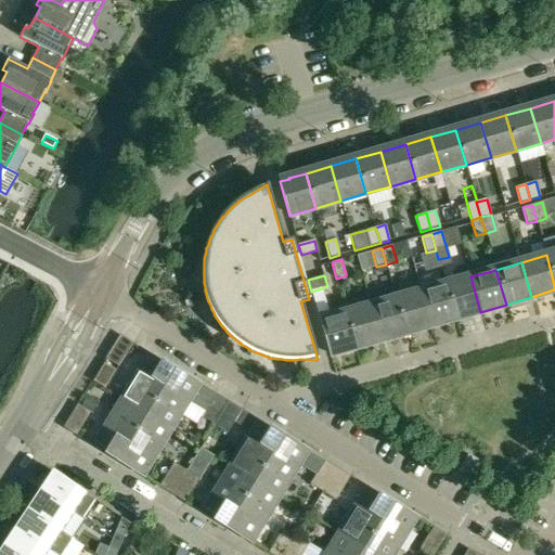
[(470,276),(446,284),(455,319),(480,312),(470,276)]
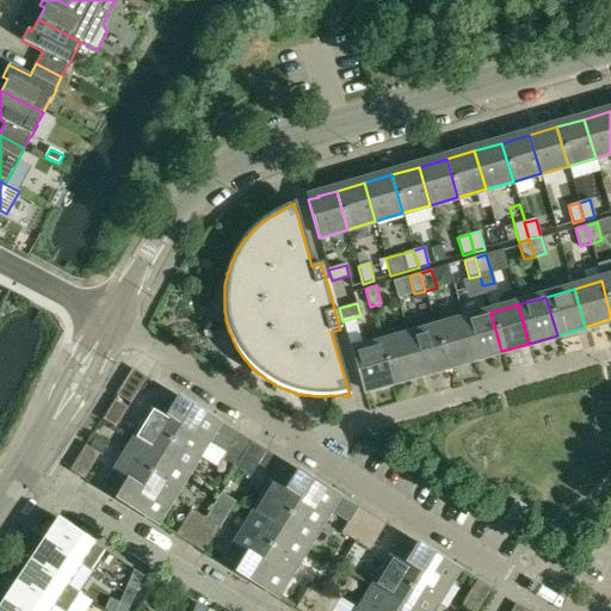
[(491,313),(463,321),(474,359),(501,351),(491,313)]
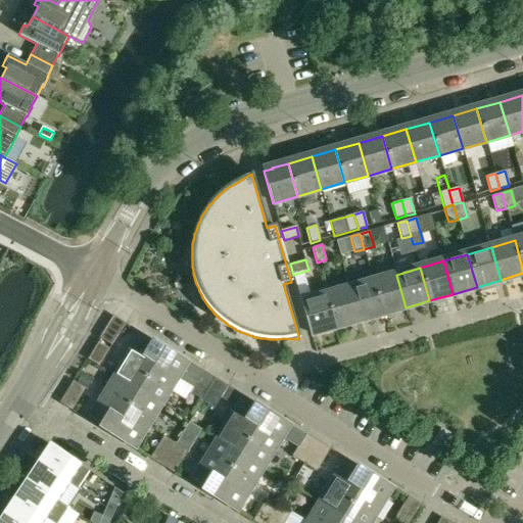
[(396,275),(373,281),(382,315),(406,307),(396,275)]
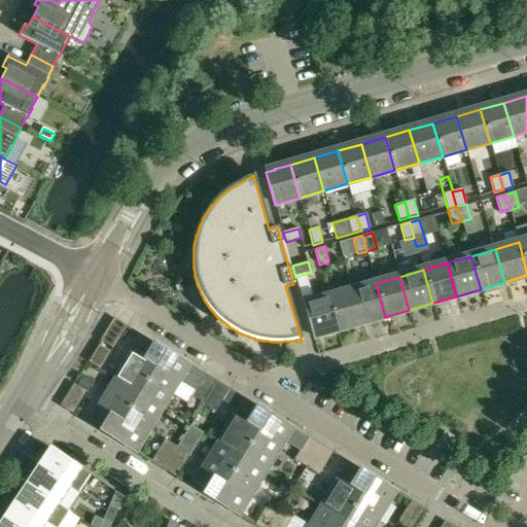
[(376,283),(352,290),(361,323),(385,317),(376,283)]
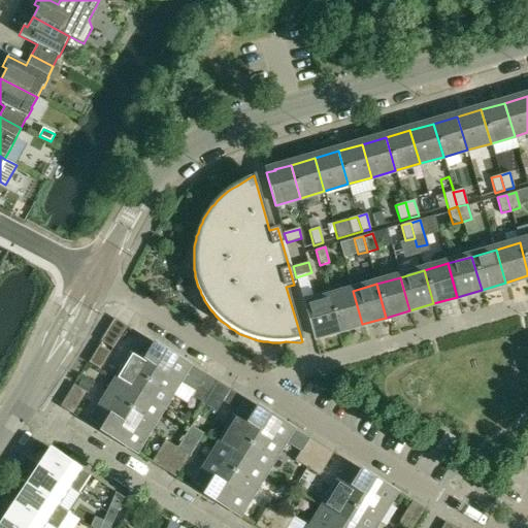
[(353,291),(329,298),(338,331),(362,324),(353,291)]
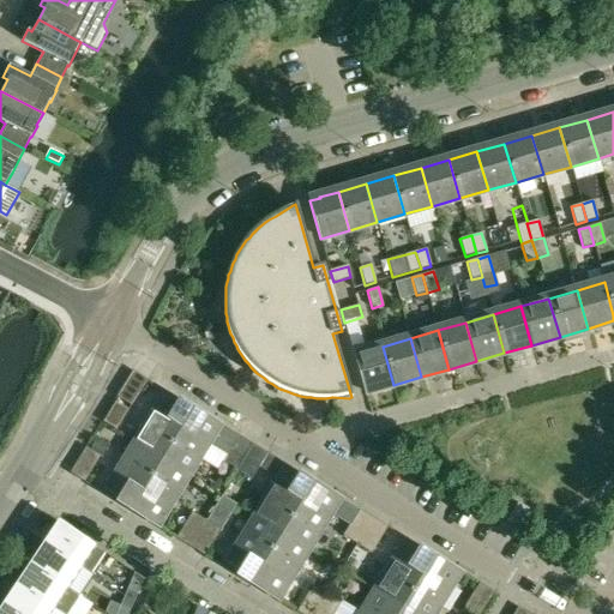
[(354,355),(365,392),(375,389),(375,390),(393,385),(383,347),(354,355)]
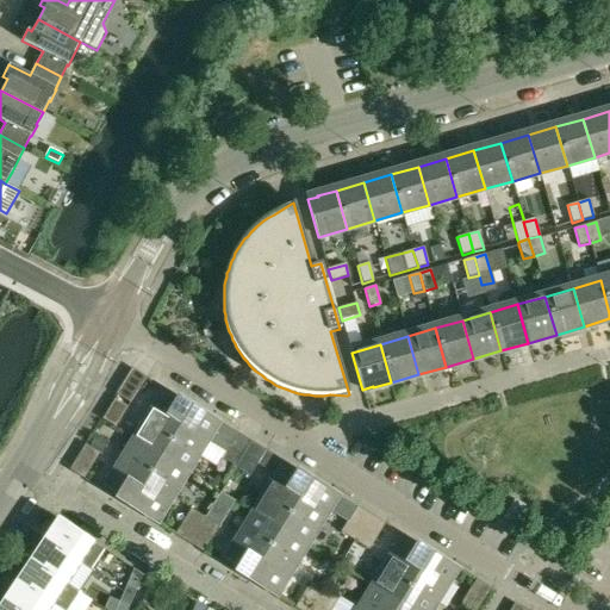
[(131,369),(116,394),(130,404),(145,378),(131,369)]
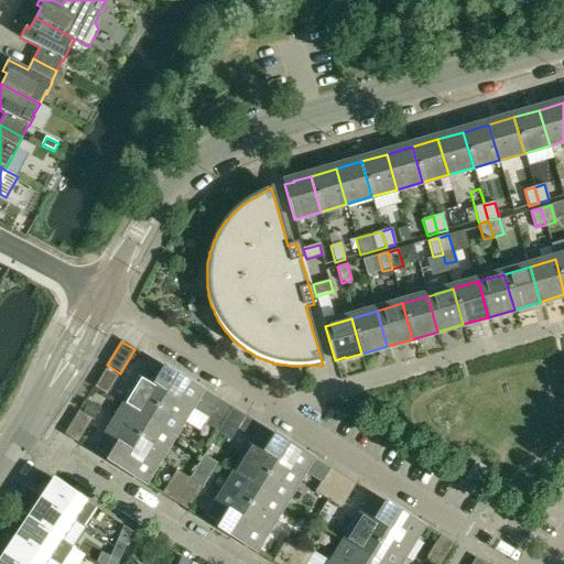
[(148,364),(122,407),(148,422),(176,376),(165,368),(162,372),(148,364)]
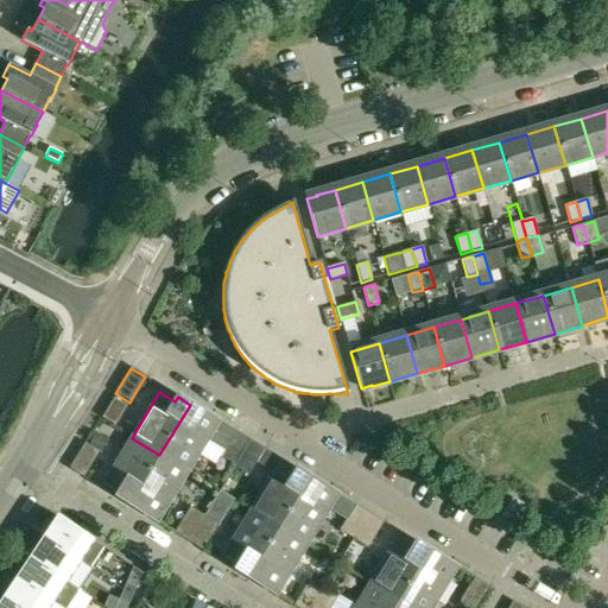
[(249,441),(236,432),(190,405),(159,455),(188,473),(207,441),(225,451),(221,458),(234,467),(249,441)]
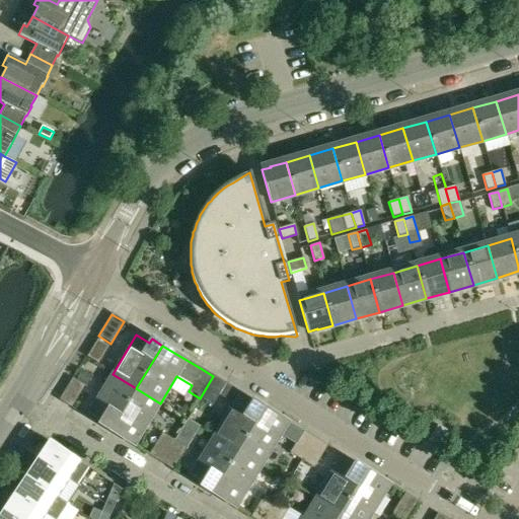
[(92,376),(82,370),(76,380),(86,386),(92,376)]
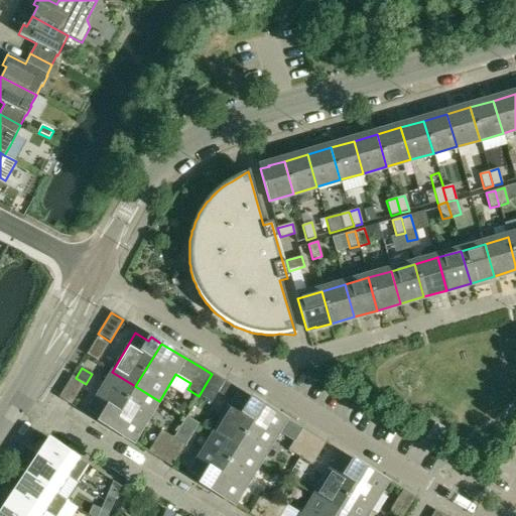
[(88,410),(101,418),(112,425),(135,386),(112,372),(88,410)]
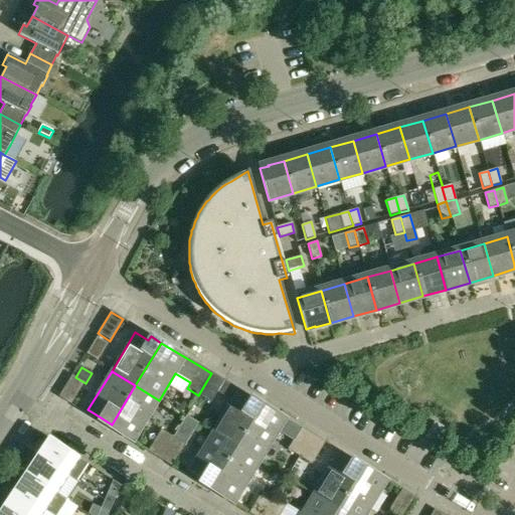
[(223,380),(211,373),(198,395),(210,402),(223,380)]
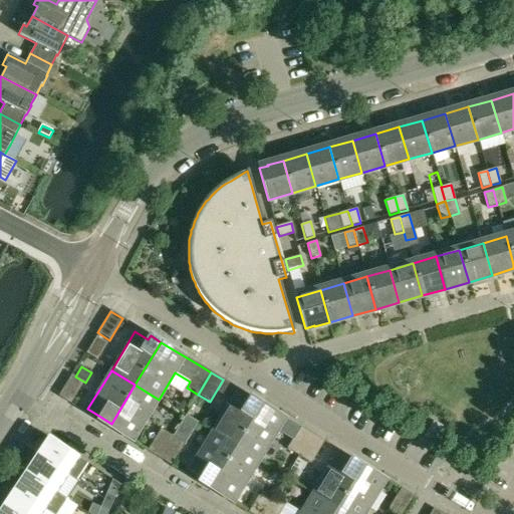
[(83,382),(71,374),(58,397),(70,404),(83,382)]
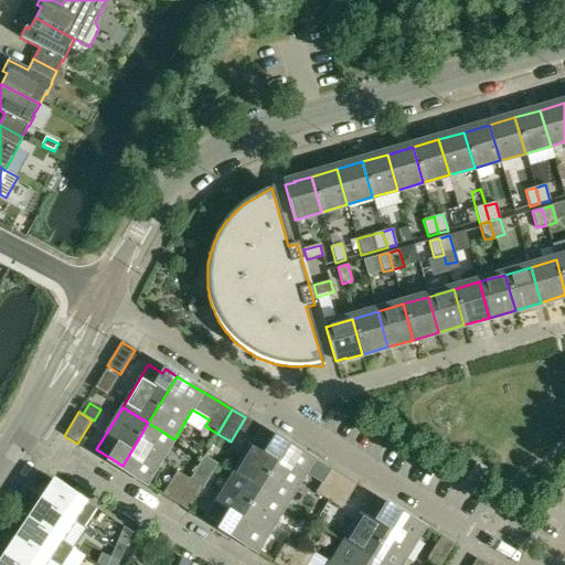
[(128,475),(146,486),(174,439),(148,423),(123,466),(131,470),(128,475)]
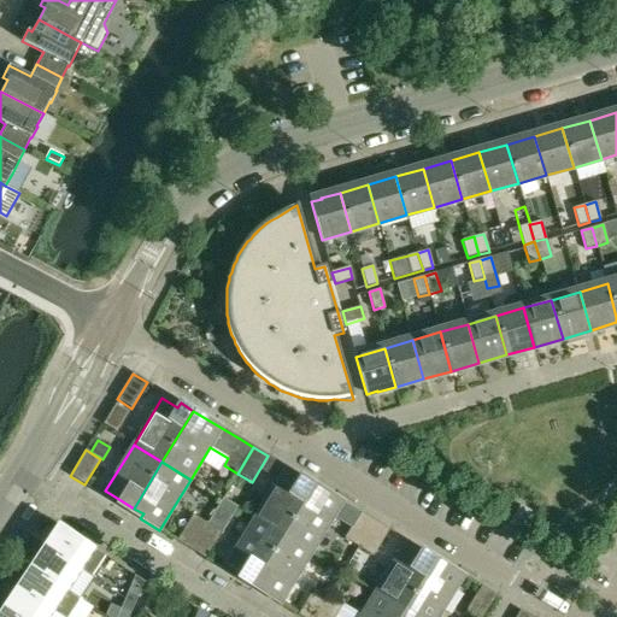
[(298,482),(283,472),(254,518),(283,536),(315,485),(301,477),(298,482)]
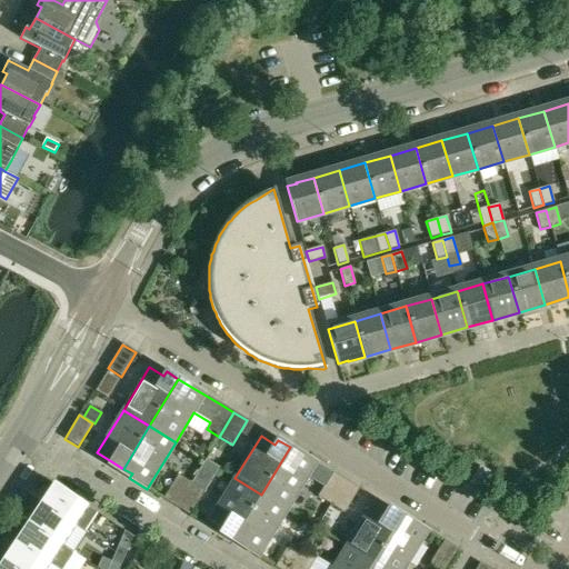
[(287,510),(316,462),(290,447),(261,495),(287,510)]
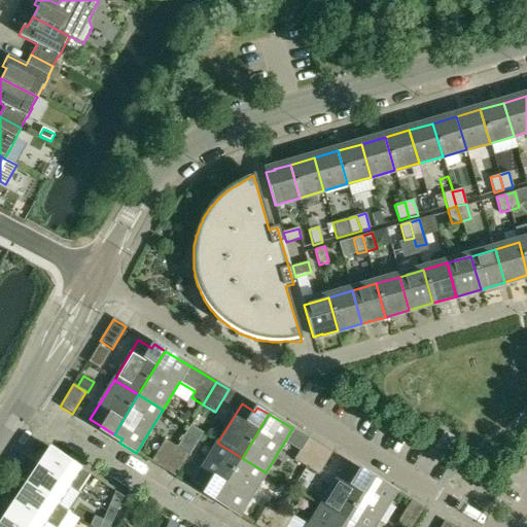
[(435,446),(445,451),(453,436),(444,431),(435,446)]
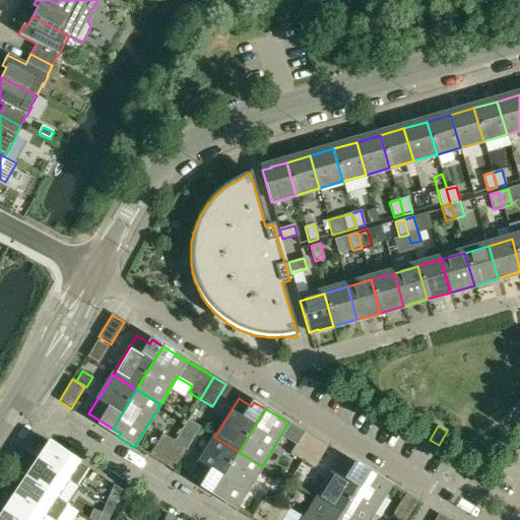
[(290,454),(303,461),(316,440),(304,433),(290,454)]
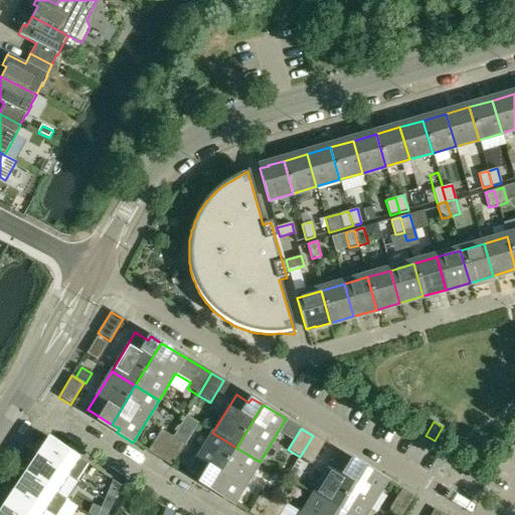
[(148,452),(149,453),(159,459),(172,438),(161,431),(148,452)]
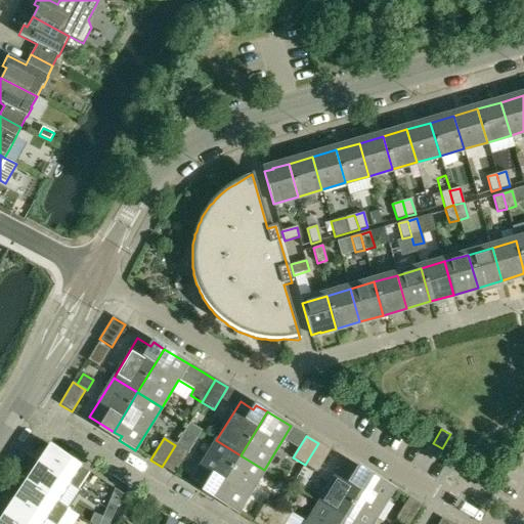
[(192,480),(205,487),(216,494),(241,455),(216,440),(192,480)]
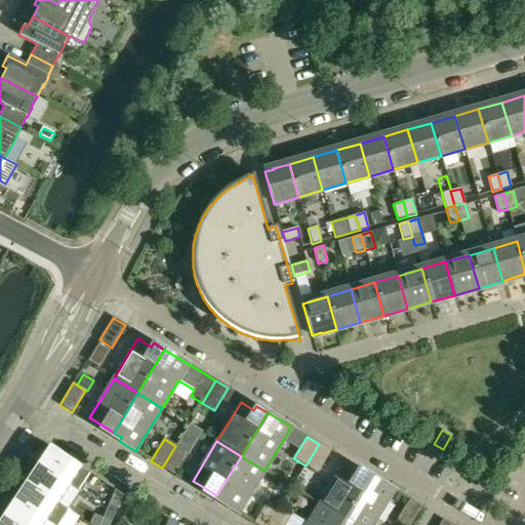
[(317,473),(331,451),(319,444),(306,466),(317,473)]
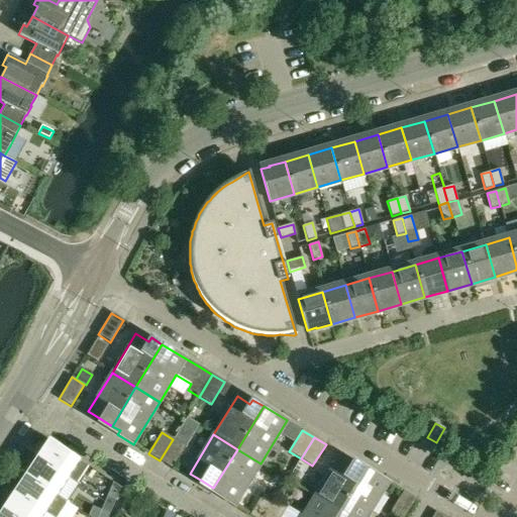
[(160,460),(172,469),(185,446),(173,439),(160,460)]
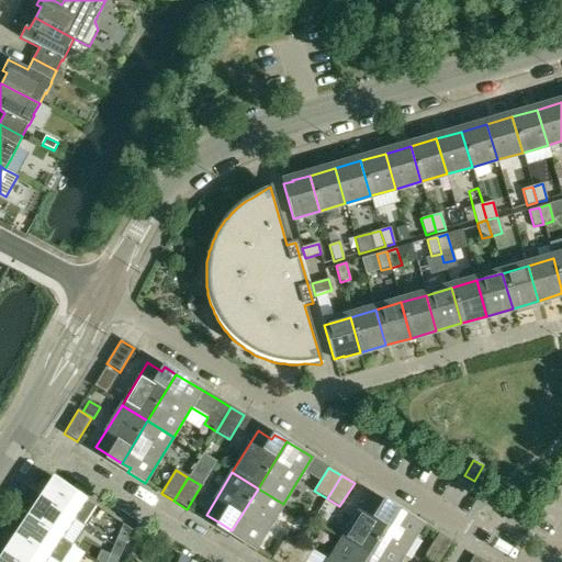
[(83,525),(96,506),(55,480),(42,498),(74,520),(75,519),(83,525)]
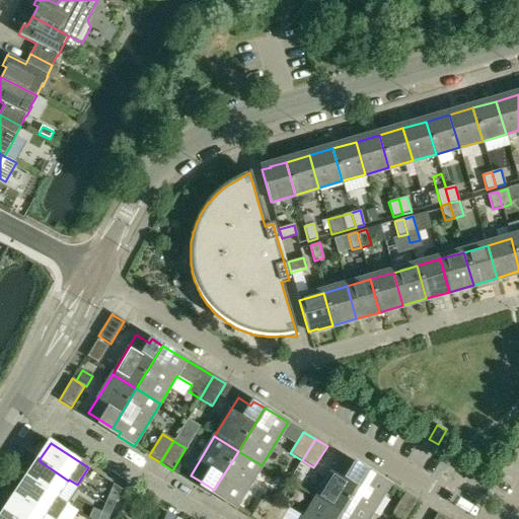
[(219,499),(235,509),(262,465),(238,451),(214,490),(222,495),(219,499)]
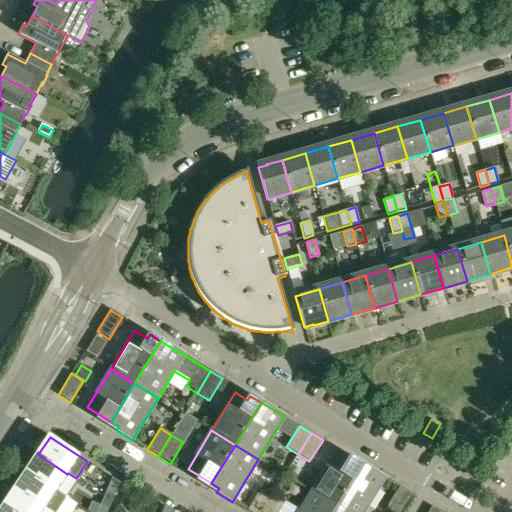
[(335,453),(311,492),(335,506),(361,464),(350,457),(348,461),(335,453)]
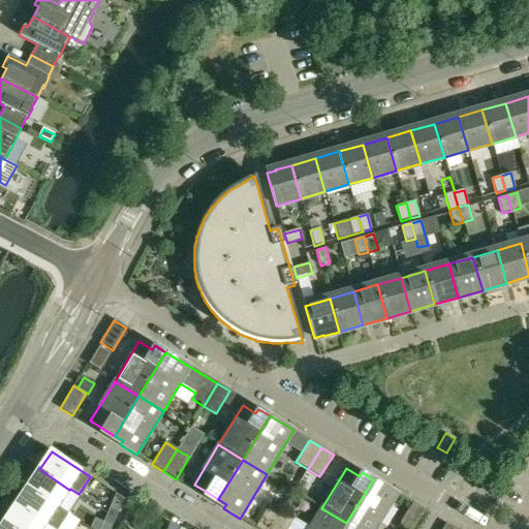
[(39,469),(28,487),(58,507),(69,490),(39,469)]
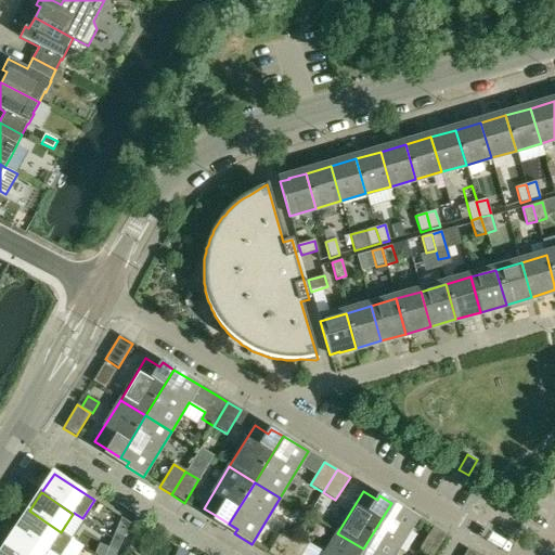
[(373,554),(394,554),(417,518),(391,503),(363,549),(373,554)]
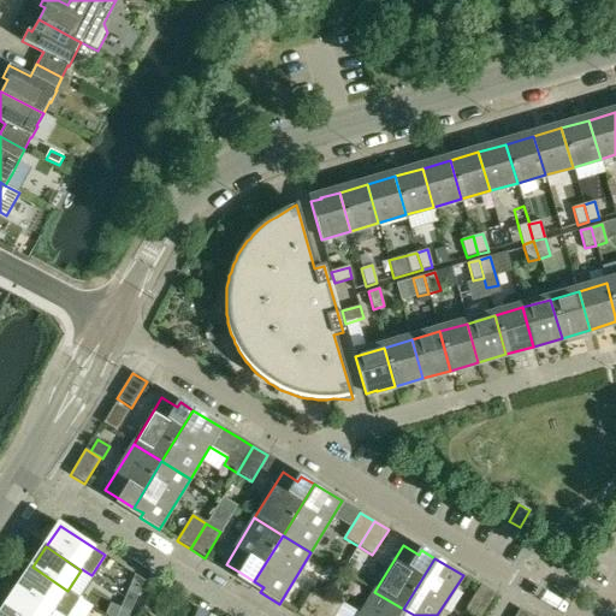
[(33,567),(19,587),(54,611),(61,615),(69,615),(80,599),(67,591),(33,567)]
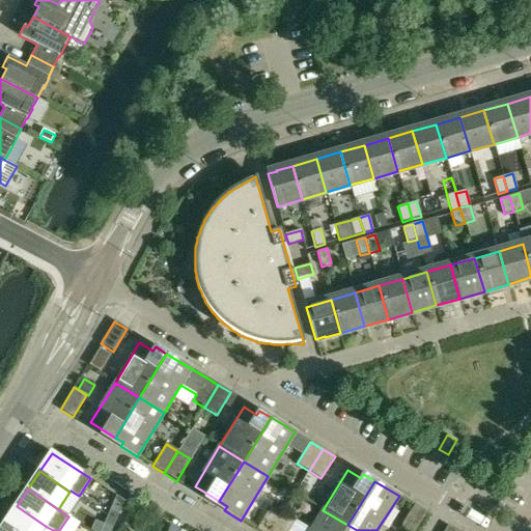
[(124,501),(116,498),(111,510),(118,514),(124,501)]
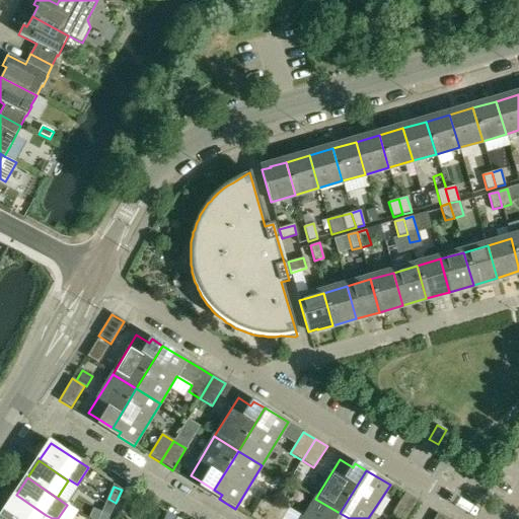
[(405,518),(417,501),(404,494),(391,515),(396,518),(405,518)]
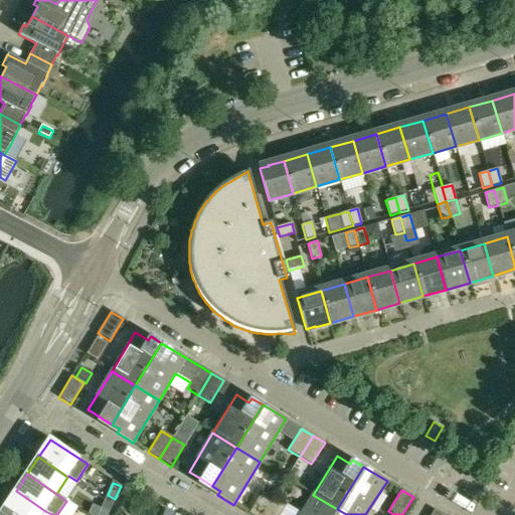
[(16,491),(4,508),(14,514),(42,514),(45,511),(16,491)]
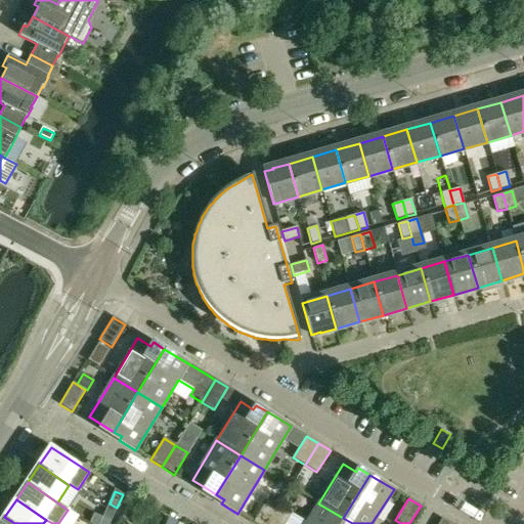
[(253,523),(254,523),(255,523),(268,523),(278,508),(266,500),(253,523)]
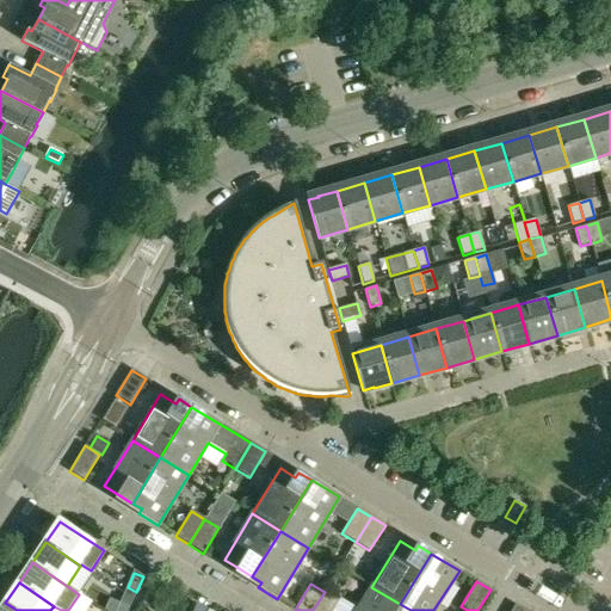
[(356,610),(395,610),(400,604),(371,587),(356,610)]
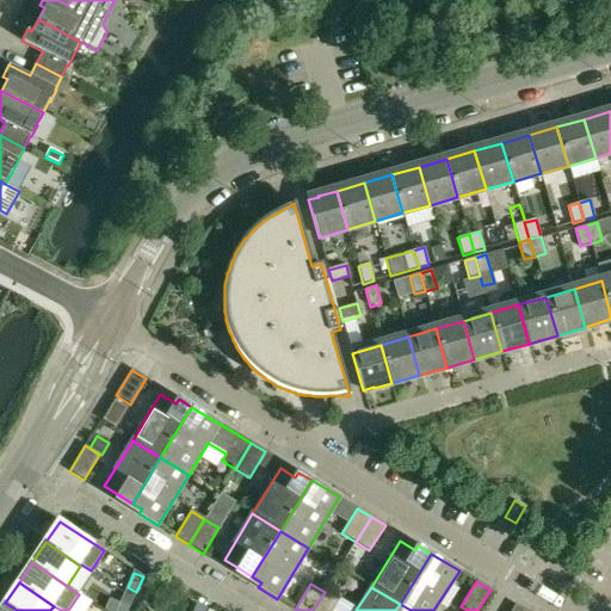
[(332,610),(339,602),(325,592),(313,610),(332,610)]
